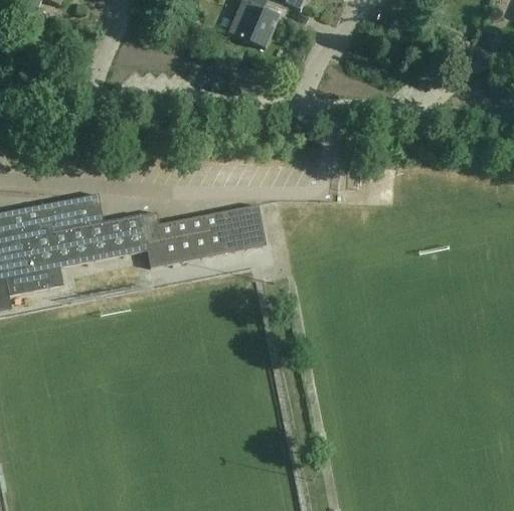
[(12,0),(37,10),(41,0),(49,0),(59,4),(61,0),(12,0)]
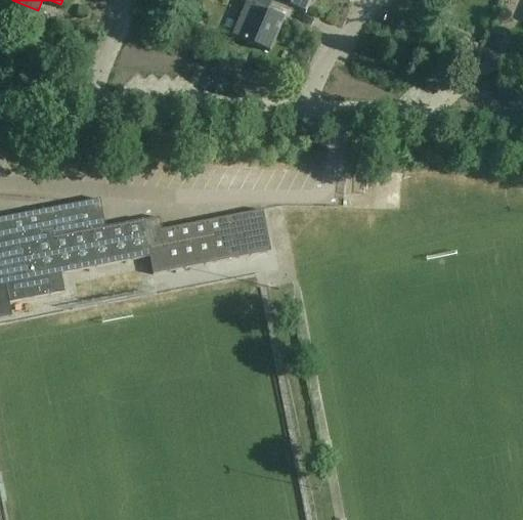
[(246,0),(232,32),(270,48),(284,15),(267,8),(270,0),(246,0)]
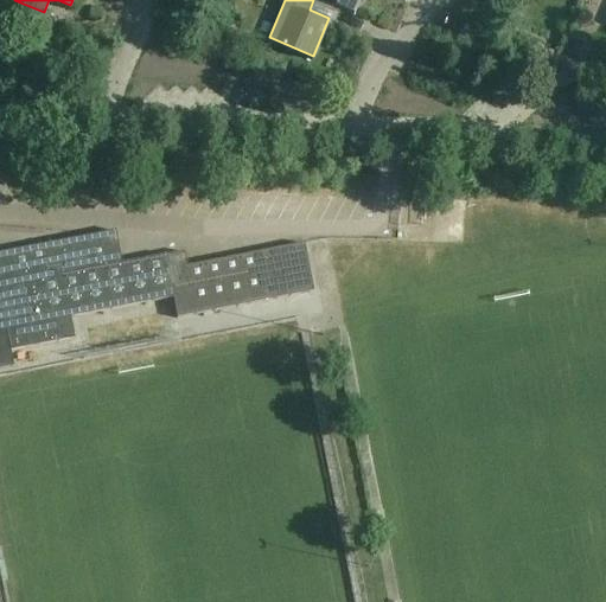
[(327,0),(355,11),(358,0),(327,0)]
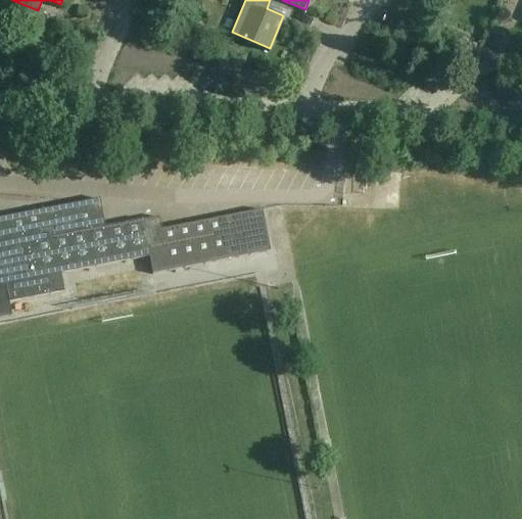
[(259,191),(309,189),(307,167),(258,169),(259,191)]
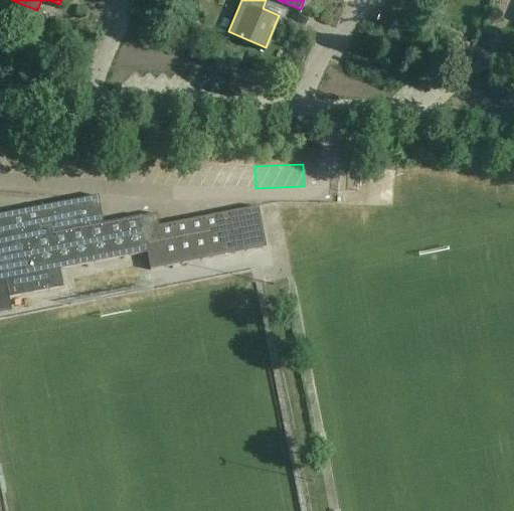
[(143,213),(142,213),(104,220),(99,193),(0,211),(0,278),(6,278),(9,296),(35,291),(54,287),(64,285),(63,280),(62,279),(60,267),(123,254),(150,249),(143,213)]
